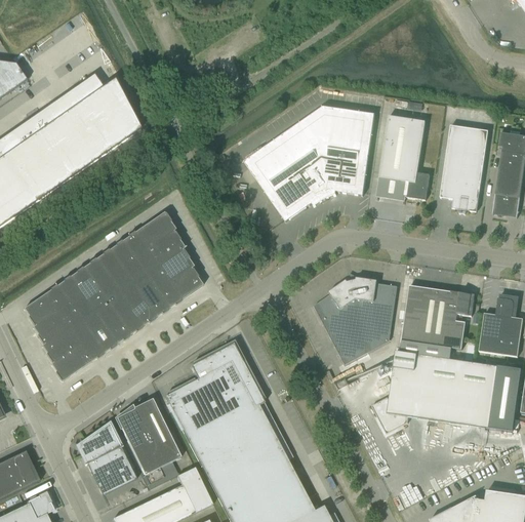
[(0,97),(27,79),(15,63),(0,59),(0,97)]
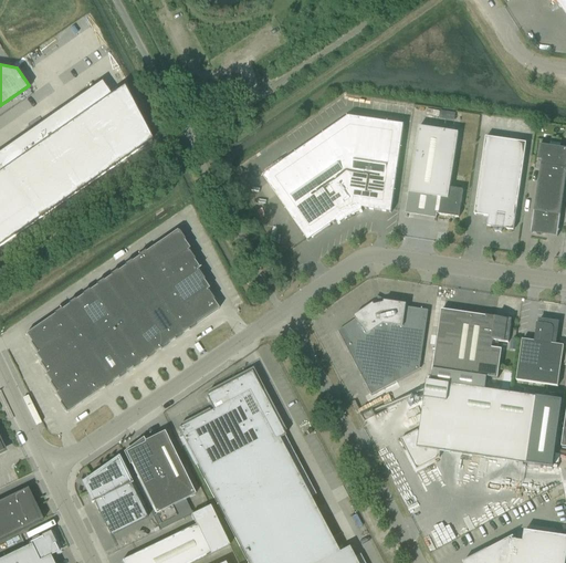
[(0,242),(152,137),(124,84),(111,93),(101,79),(49,115),(50,115),(13,141),(16,143),(0,154),(0,242)]
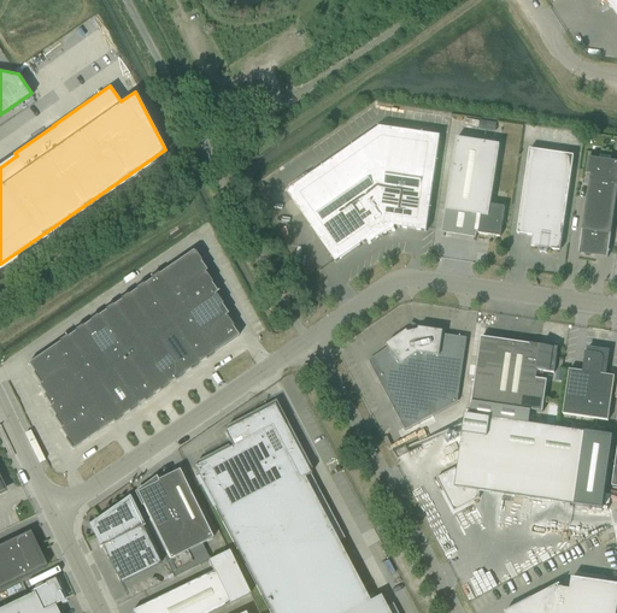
[(287,189),(336,259),(338,258),(362,241),(364,240),(366,237),(365,237),(388,222),(394,223),(394,224),(397,224),(400,224),(424,228),(427,229),(440,134),(380,124),(287,189)]
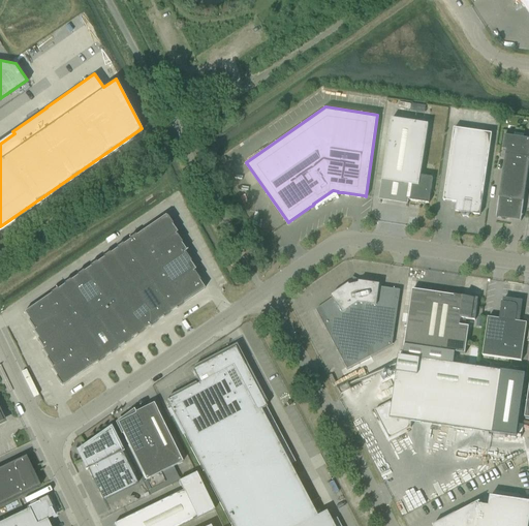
[(433,175),(421,173),(429,121),(392,116),(383,167),(382,178),(412,182),(409,197),(429,200),(433,175)]
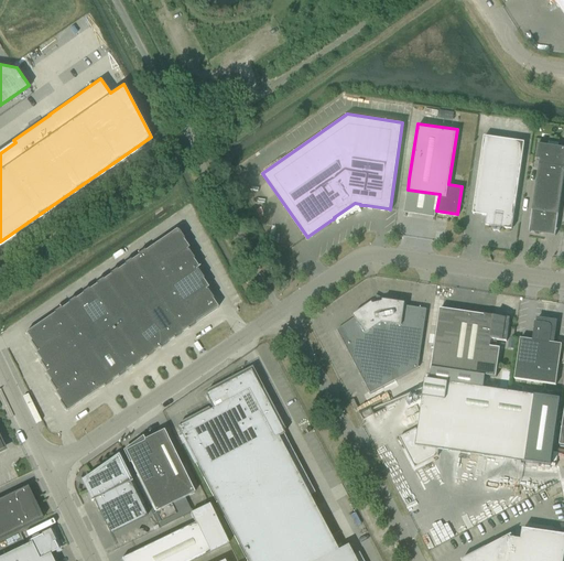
[(486,223),(511,227),(524,140),(484,135),(473,212),(487,213),(486,223)]
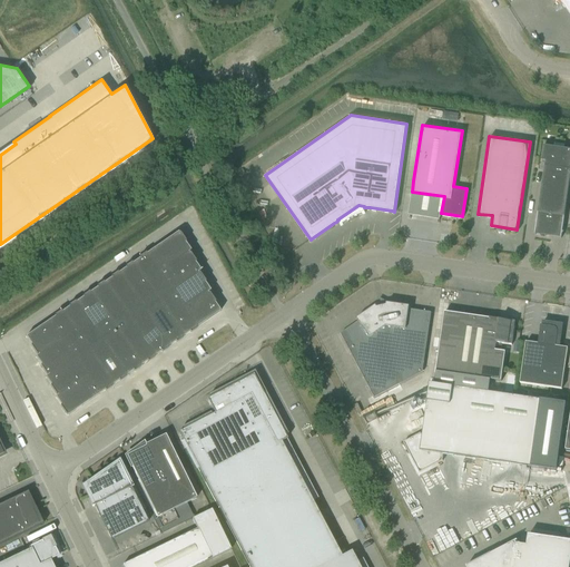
[(546,158),(537,221),(534,231),(550,233),(552,222),(562,224),(569,173),(569,146),(543,143),(541,158),(546,158)]
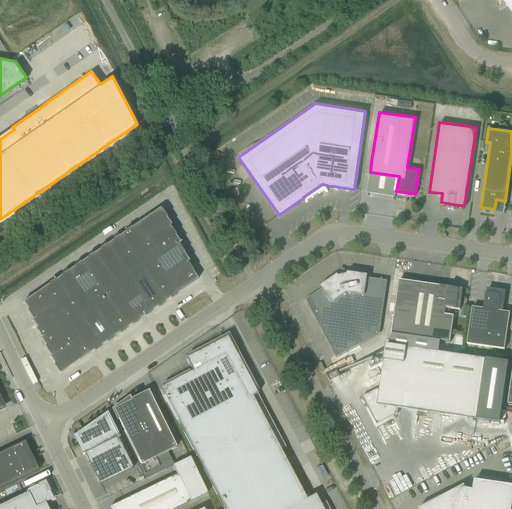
[(171,223),(166,215),(167,215),(161,207),(160,207),(159,206),(131,226),(130,225),(124,229),(125,230),(118,234),(118,233),(112,238),(106,243),(105,242),(99,246),(99,247),(93,252),(92,251),(86,255),(87,256),(80,260),(74,264),(74,265),(67,269),(67,268),(61,272),(61,273),(55,278),(54,277),(48,281),(49,282),(23,300),(28,307),(27,308),(33,316),(34,316),(31,318),(37,326),(36,326),(41,334),(42,334),(43,334),(40,336),(45,344),(50,352),(51,352),(51,353),(49,354),(54,362),(53,362),(59,370),(60,370),(60,371),(94,348),(94,349),(101,345),(100,344),(107,339),(107,340),(113,336),(113,335),(119,331),(120,331),(126,327),(125,326),(132,322),(133,323),(139,318),(138,318),(145,313),(145,314),(151,310),(151,309),(157,304),(158,305),(164,301),(164,300),(170,296),(171,296),(177,292),(176,291),(197,277),(192,269),(193,269),(187,261),(186,261),(189,259),(183,251),(184,251),(179,243),(178,243),(177,242),(180,241),(175,233),(170,225),(169,225),(169,224),(171,223)]
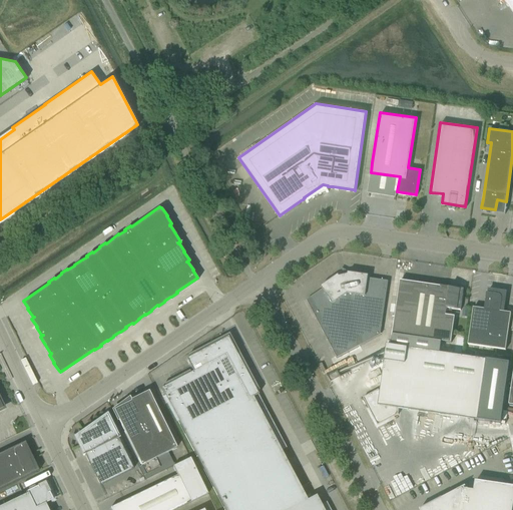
[(323,287),(307,298),(337,356),(380,333),(388,279),(368,276),(369,273),(348,270),(348,272),(340,274),(338,273),(321,285),(323,287)]
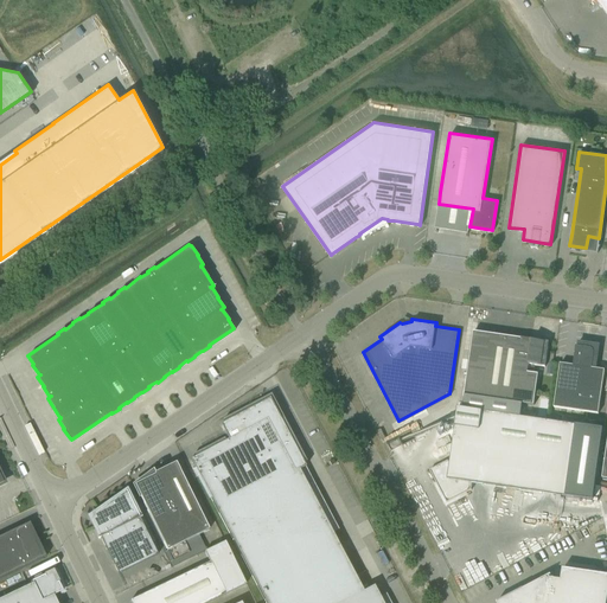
[(545,364),(549,339),(522,335),(521,335),(473,328),(464,392),(534,403),(538,371),(534,371),(535,363),(545,364)]
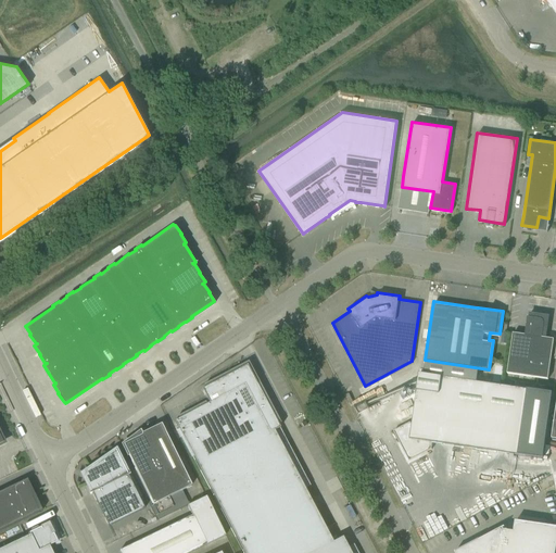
[(507,371),(547,377),(552,348),(554,337),(542,335),(544,321),(543,318),(541,316),(527,315),(525,332),(513,330),(512,341),(507,371)]
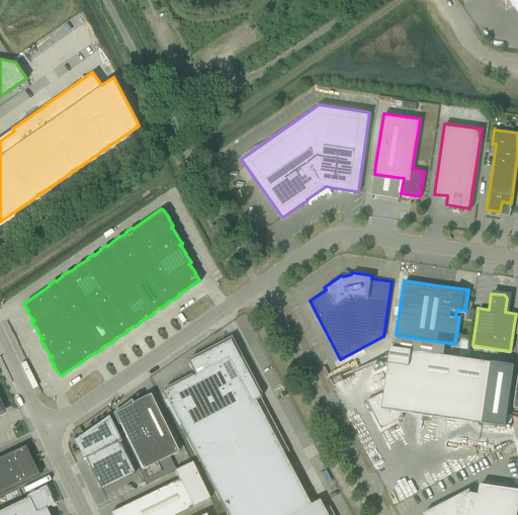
[(194,373),(162,391),(228,514),(327,514),(319,498),(310,503),(254,397),(259,394),(251,377),(242,382),(233,365),(242,361),(230,338),(187,360),(194,373)]
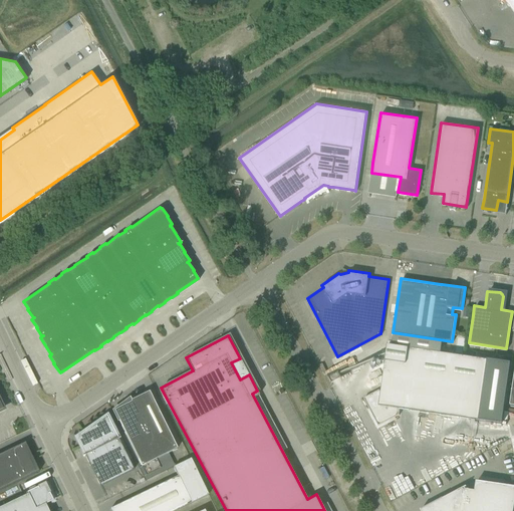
[(502,422),(511,361),(388,343),(380,389),(379,389),(379,388),(363,397),(378,424),(400,413),(399,412),(400,407),(502,422)]
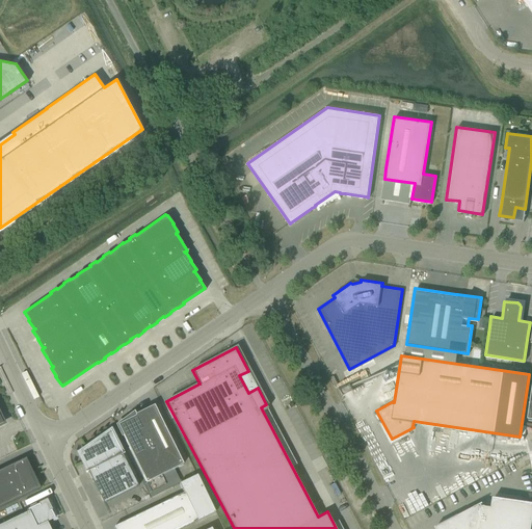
[(117,423),(147,480),(183,463),(154,403),(135,413),(136,415),(131,417),(131,416),(117,423)]
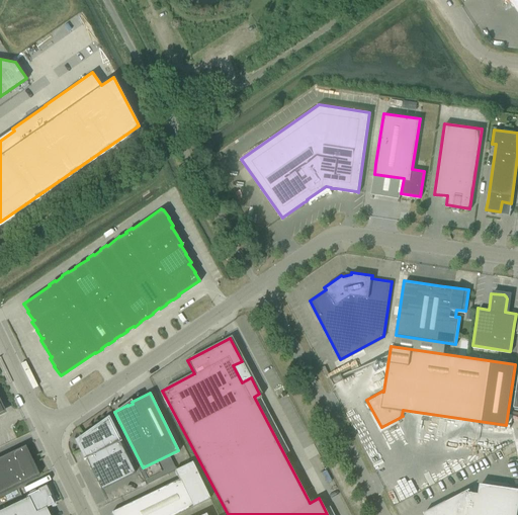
[(85,456),(100,488),(135,471),(107,417),(91,428),(92,430),(82,437),(79,436),(77,442),(81,443),(86,455),(85,456)]
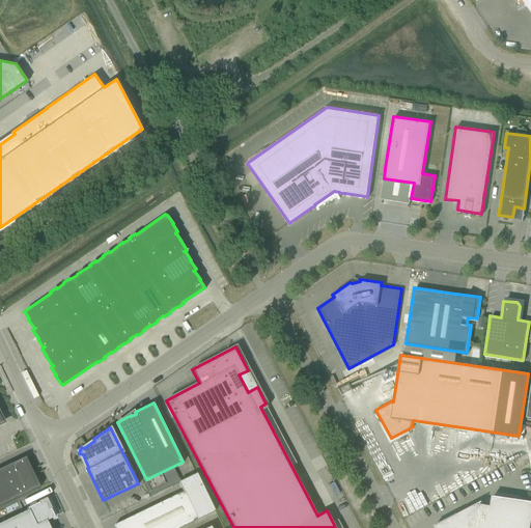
[(0,467),(0,504),(37,487),(23,456),(0,467)]
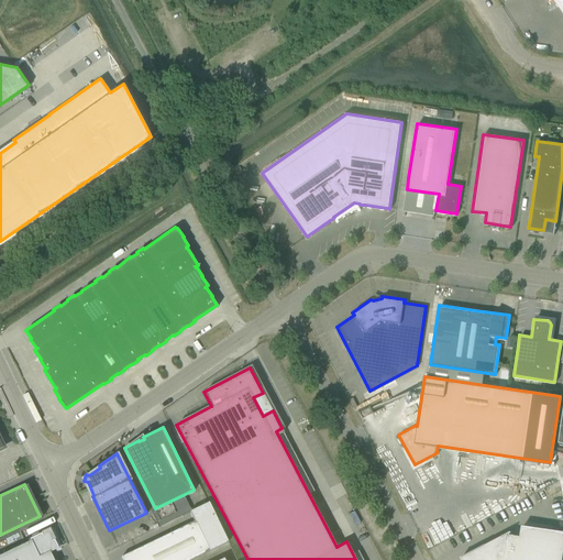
[(229,540),(213,511),(121,556),(122,556),(127,555),(129,559),(186,559),(209,549),(229,540)]
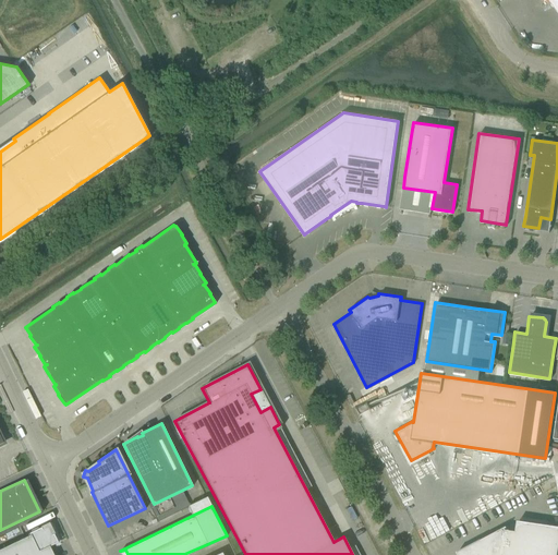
[(557,554),(557,547),(557,527),(517,521),(516,531),(505,530),(504,541),(488,539),(458,554),(457,554),(557,554)]
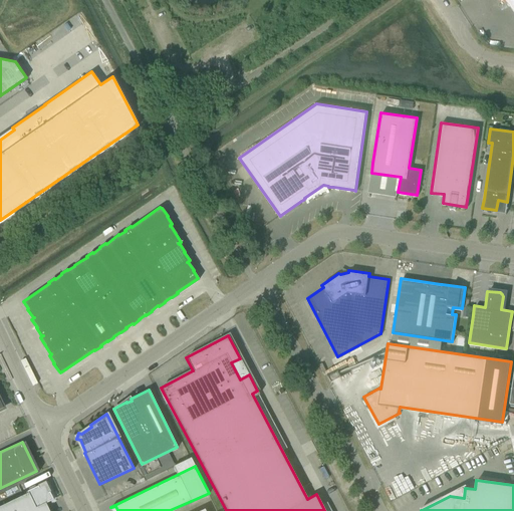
[(49,510),(45,502),(52,499),(49,491),(47,492),(43,484),(38,486),(37,485),(26,490),(27,492),(0,505),(0,510),(49,510)]
